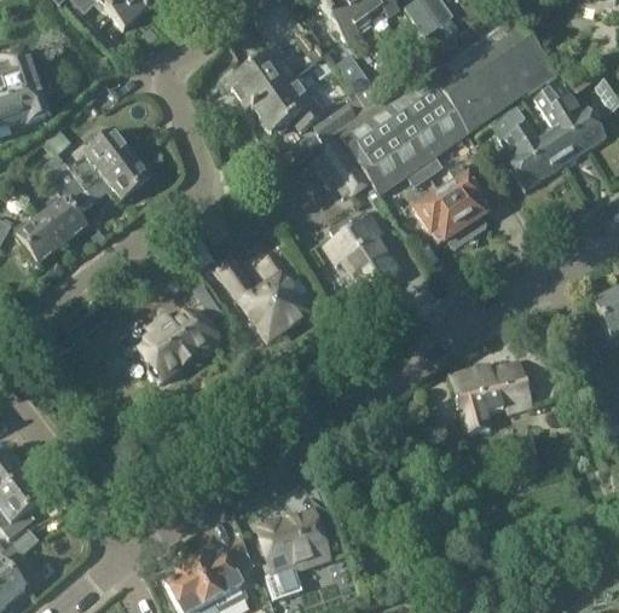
[(0,0),(0,123),(7,122),(9,125),(28,117),(28,120),(45,114),(24,53),(0,61),(0,0)]
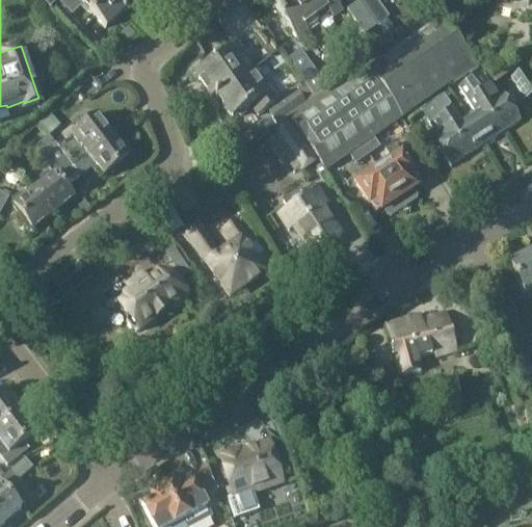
[(81,0),(106,25),(124,7),(116,0),(81,0)]
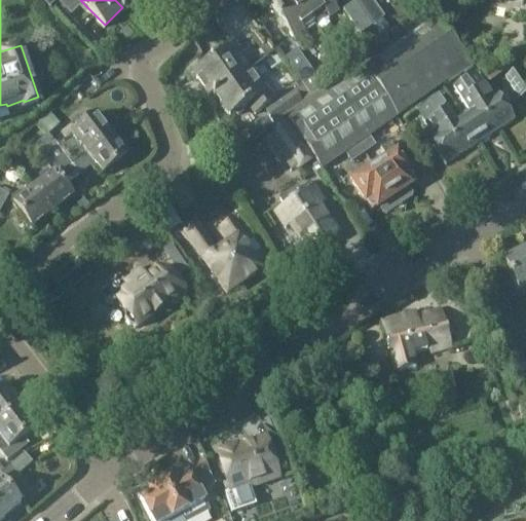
[(115,0),(122,7),(123,8),(125,7),(126,8),(135,0),(115,0)]
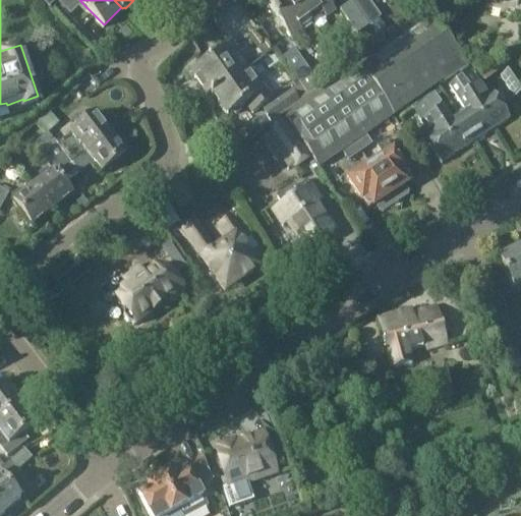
[(265,0),(293,39),(303,32),(300,26),(311,18),(298,0),(265,0)]
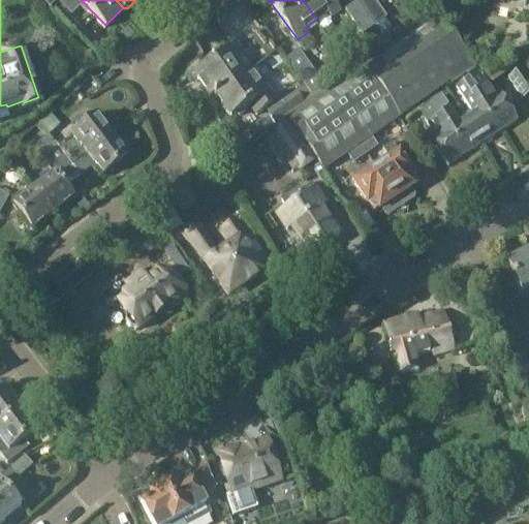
[(303,0),(316,19),(328,10),(331,16),(340,8),(334,0),(303,0)]
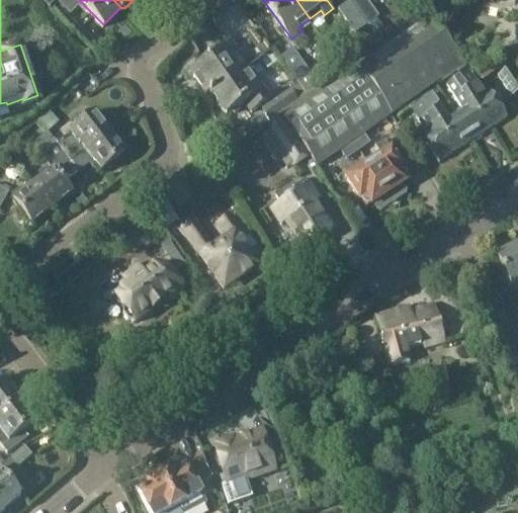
[(346,0),(337,7),(354,31),(366,22),(350,0),(346,0)]
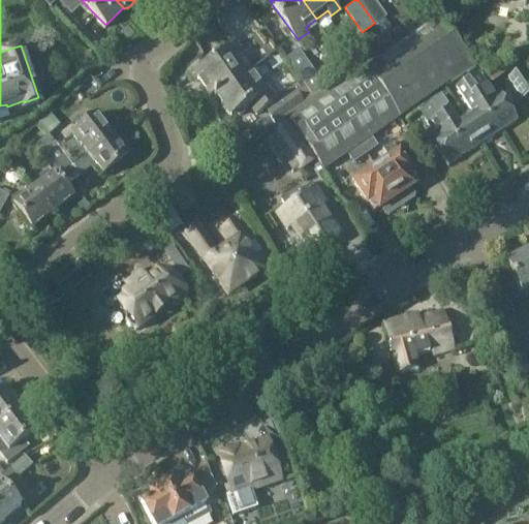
[(358,0),(374,23),(386,13),(376,0),(358,0)]
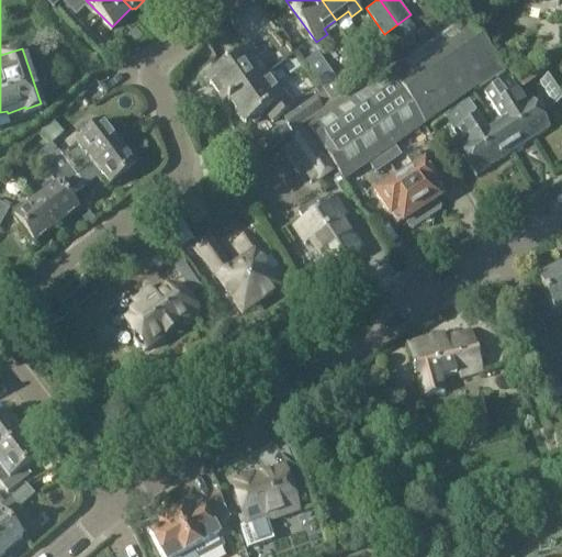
[(526,0),(525,7),(561,15),(561,0),(526,0)]
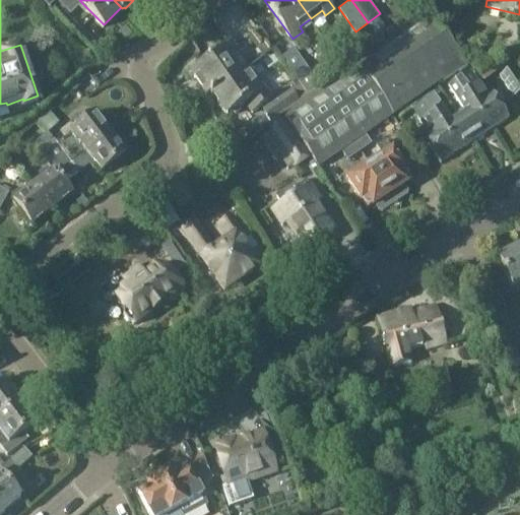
[(376,107),(379,121),(441,77),(443,79),(457,69),(458,71),(466,64),(427,8),(354,60),(354,59),(347,64),(376,107)]
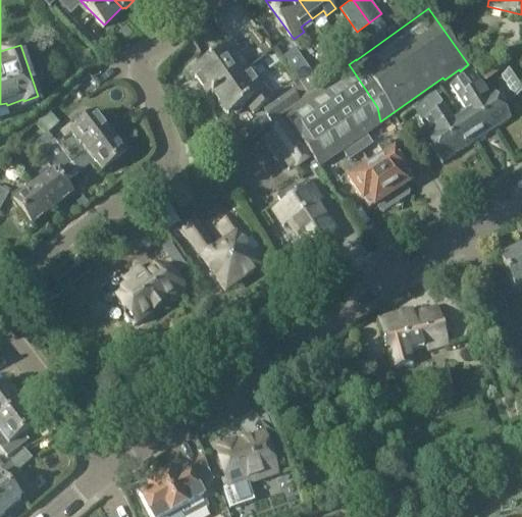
[(262,53),(274,45),(260,24),(248,33),(262,53)]
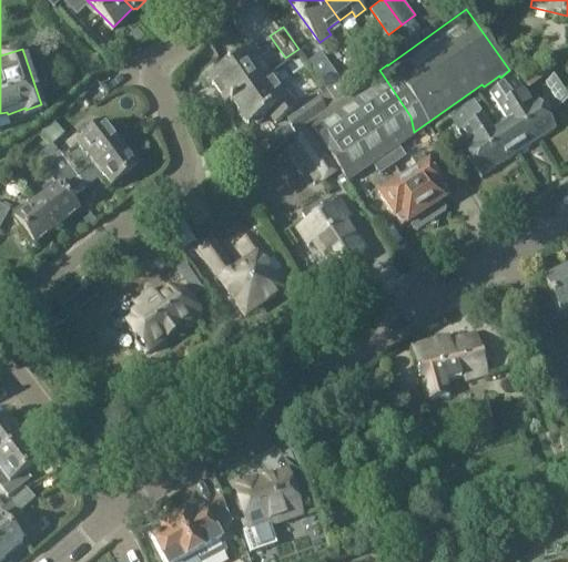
[(229,100),(230,99),(262,77),(261,75),(252,62),(261,57),(252,44),(206,77),(223,101),(227,99),(229,100)]
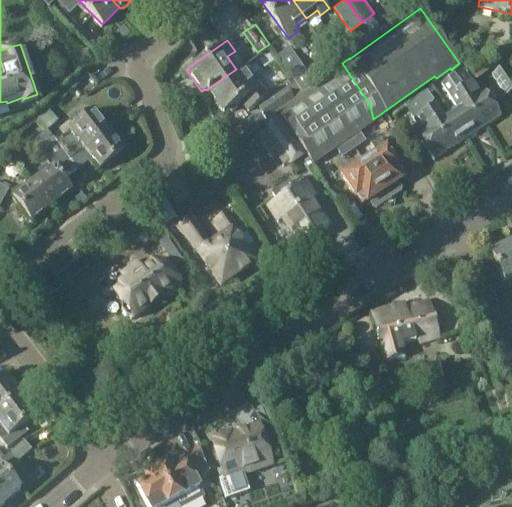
[(314,82),(288,43),(276,51),(295,80),(303,90),(314,82)]
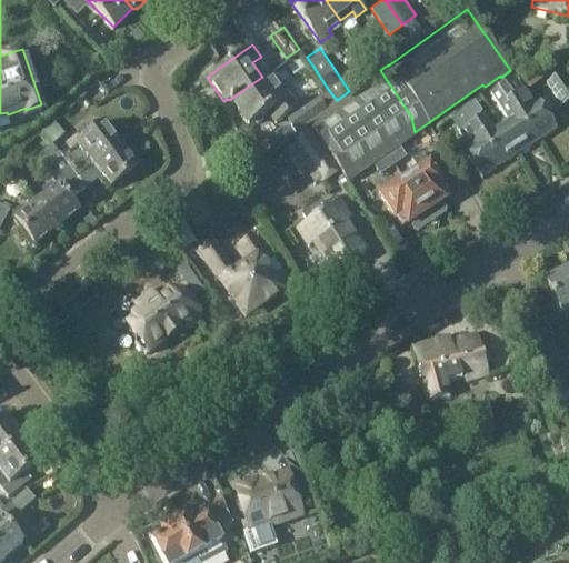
[(529,86),(553,68),(541,53),(518,71),(529,86)]
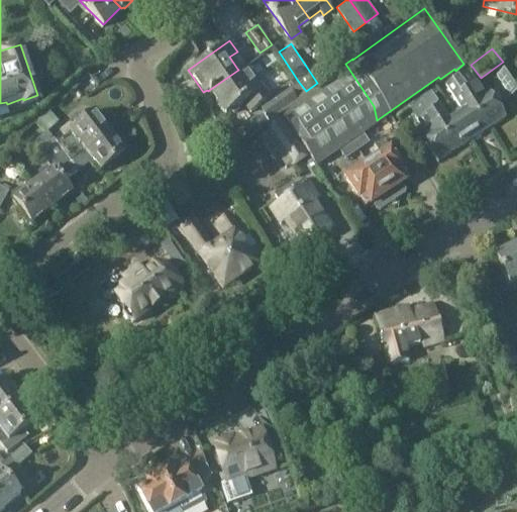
[(249,109),(270,95),(246,62),(237,69),(238,70),(209,90),(225,112),(243,100),(249,109)]
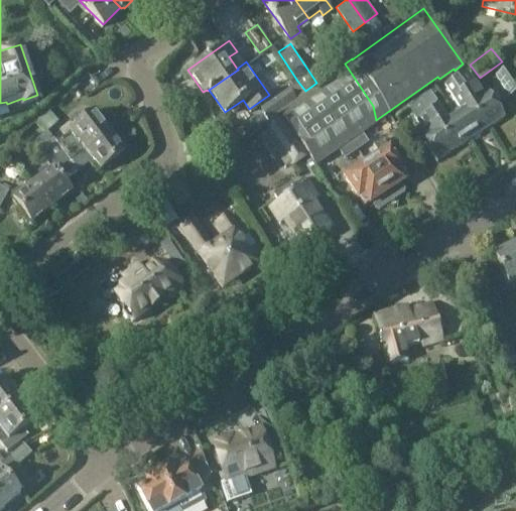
[(315,162),(338,147),(361,130),(376,120),(373,106),(345,64),(317,83),(304,92),(279,111),(315,162)]
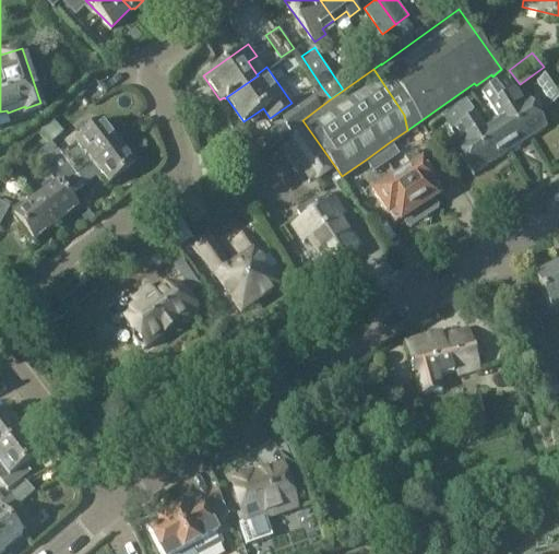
[(558,96),(558,80),(551,69),(536,79),(551,102),(558,96)]
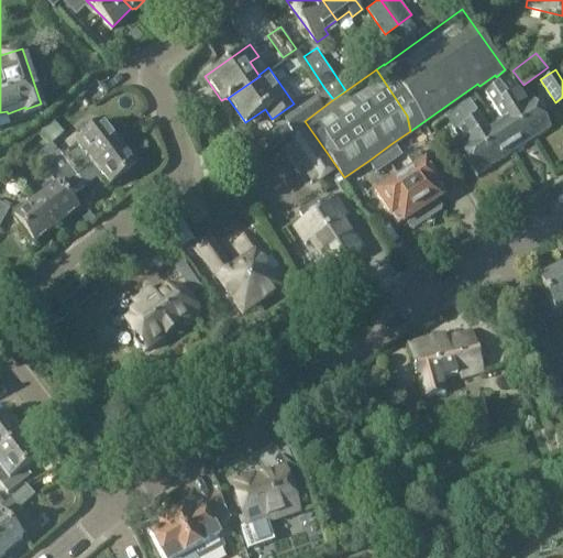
[(497,86),(501,93),(530,137),(549,124),(530,96),(526,99),(518,88),(517,88),(507,76),(495,84),(496,86),(497,86)]
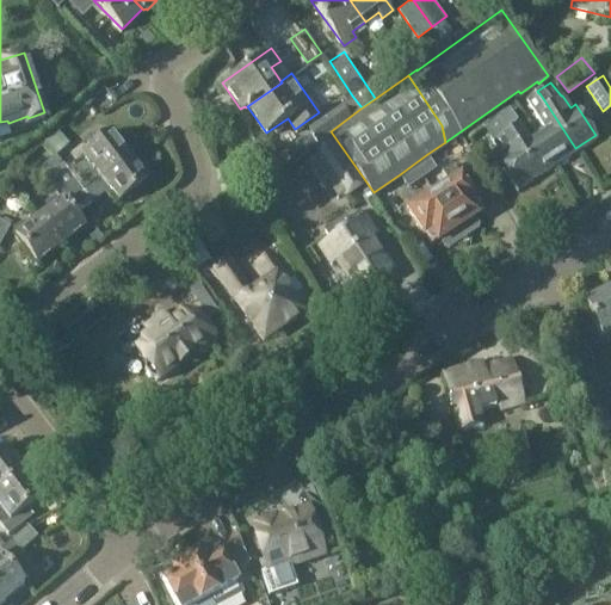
[(544,130),(538,134),(556,161),(575,148),(544,100),(539,93),(538,93),(529,100),(536,112),(534,113),(544,130)]
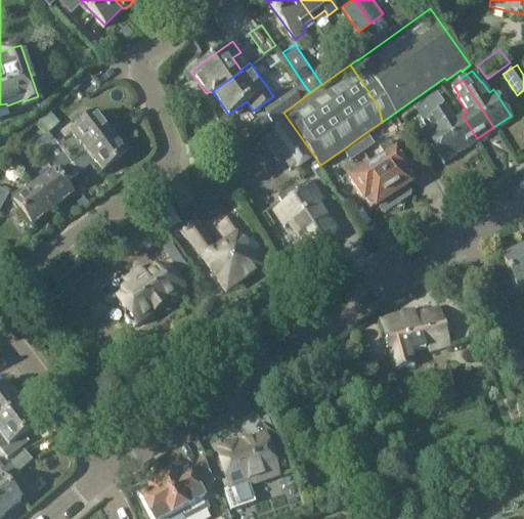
[(265,107),(273,120),(284,113),(309,93),(302,82),(265,107)]
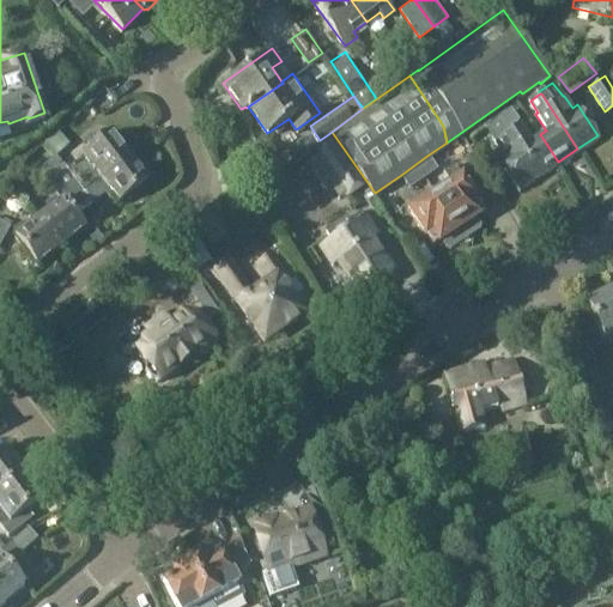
[(538,174),(558,162),(540,134),(532,139),(522,123),(521,123),(510,107),(499,114),(510,131),(538,174)]
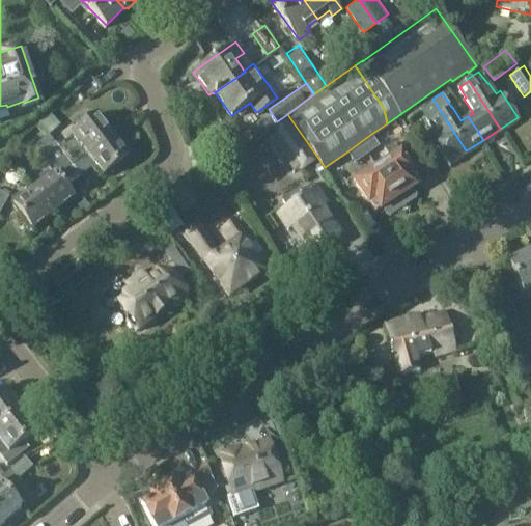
[(427,121),(430,127),(421,133),(425,140),(431,136),(449,162),(466,150),(442,113),(432,99),(420,107),(428,121),(427,121)]
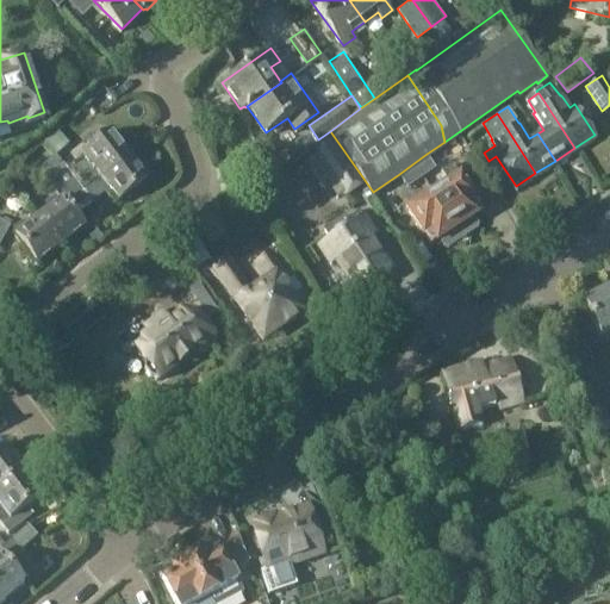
[(41,138),(54,153),(55,151),(68,139),(56,125),(41,138)]
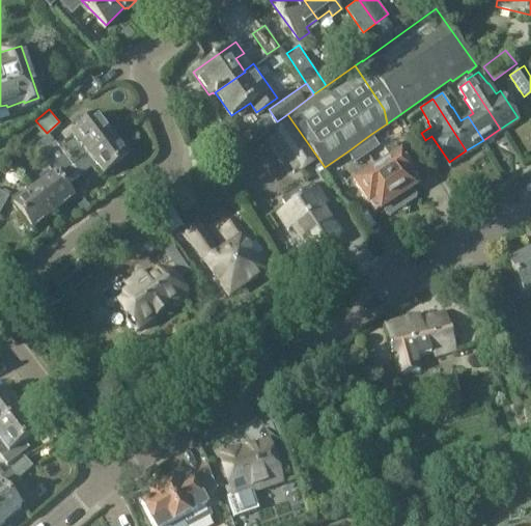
[(73,164),(113,133),(98,113),(72,133),(57,144),(73,164)]
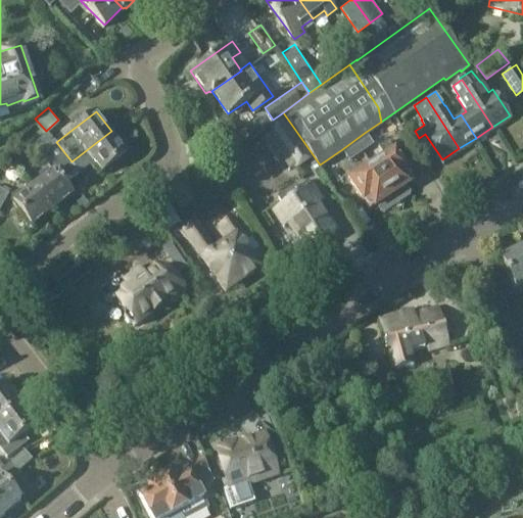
[(288,168),(295,163),(296,165),(310,155),(284,118),(271,127),(272,128),(265,133),(288,168)]
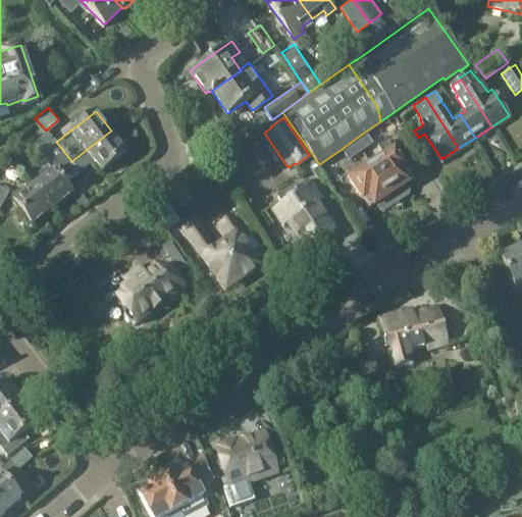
[(37,157),(41,154),(55,140),(47,130),(28,147),(28,148),(37,157)]
